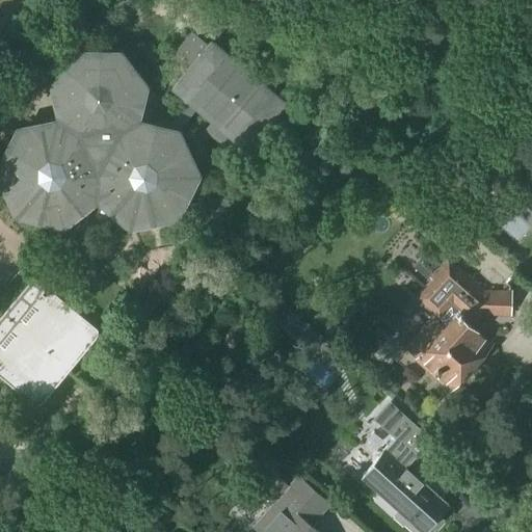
[(248,144),(281,104),(212,47),(179,86),(192,98),(166,130),(144,125),(145,94),(141,88),(142,84),(118,54),(80,53),(55,83),(63,121),(20,130),(0,169),(20,211),(62,221),(98,194),(132,222),(176,213),(195,173),(177,134),(200,105),(216,118),(207,131),(235,153),(244,141),(248,144)]
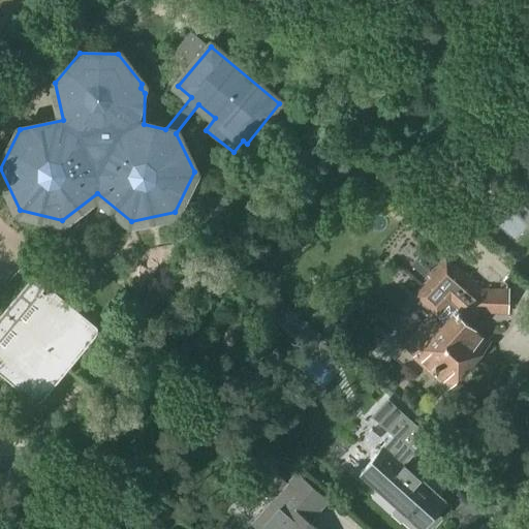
[(504,193),(528,215),(528,192),(516,181),(504,193)]
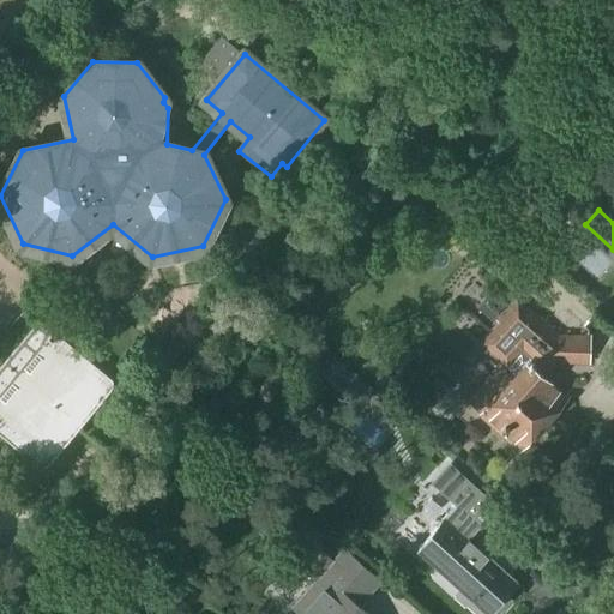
[(468,251),(518,296),(545,269),(493,223),(468,251)]
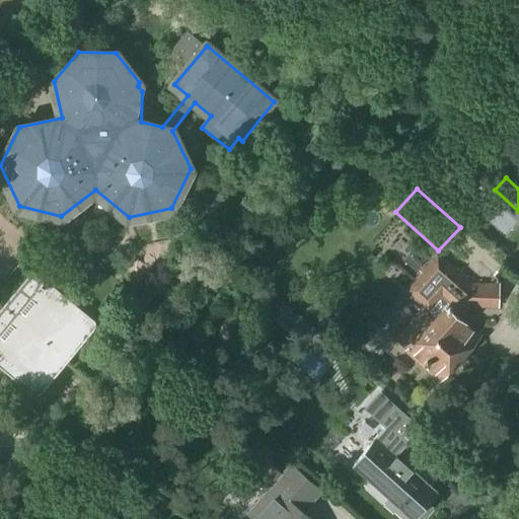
[(497,306),(498,286),(465,285),(437,260),(410,290),(427,306),(396,341),(409,351),(406,353),(413,358),(414,356),(439,378),(478,335),(460,318),(472,305),(497,306)]
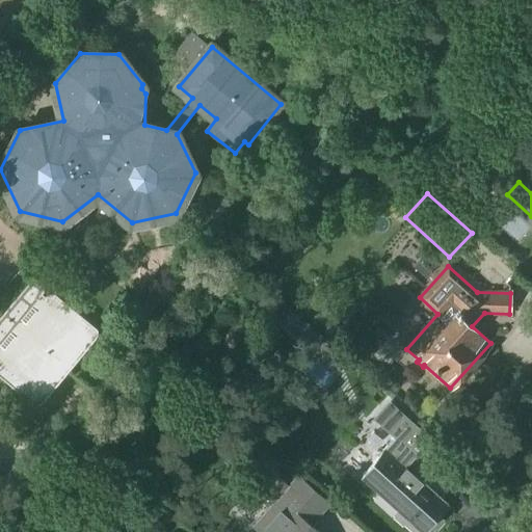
[(91,344),(97,338),(98,337),(99,336),(99,335),(99,333),(99,331),(98,330),(98,328),(97,327),(96,326),(56,294),(55,293),(54,293),(53,292),(51,292),(50,292),(49,293),(47,293),(46,294),(45,295),(43,293),(44,291),(44,290),(44,289),(44,287),(44,286),(44,284),(43,283),(42,282),(41,281),(40,280),(38,278),(36,278),(35,278),(34,278),(33,278),(32,280),(31,280),(30,281),(29,282),(0,316),(0,375),(32,403),(34,403),(35,404),(36,404),(38,404),(40,404),(41,404),(42,403),(44,402),(45,402),(48,397),(91,344)]
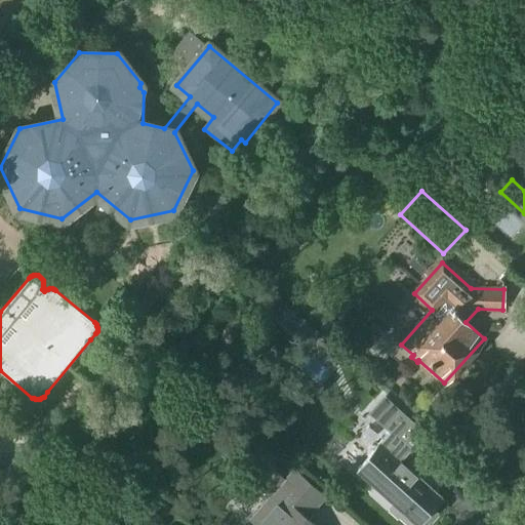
[(426,433),(384,395),(368,413),(390,433),(357,468),(418,523),(441,497),(401,459),(426,433)]
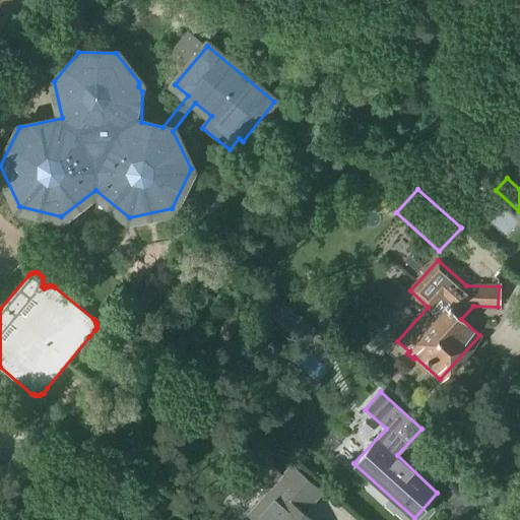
[(269,491),(249,515),(255,519),(311,519),(304,514),(322,493),(313,485),(291,466),(283,475),(259,454),(245,470),(269,491)]
